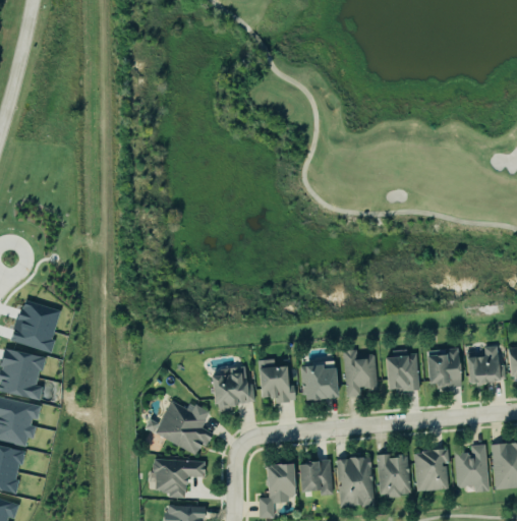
[(467,384),(506,380),(505,364),(500,364),(498,346),(484,347),(484,352),(465,354),(467,384)]
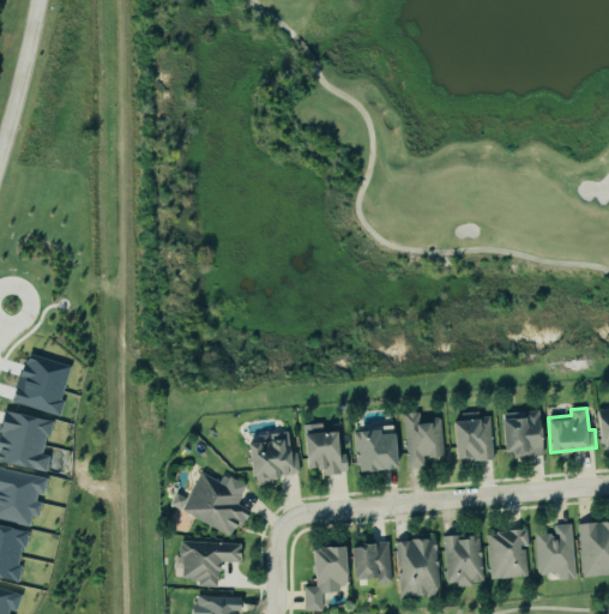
[(608,409),(596,410),(600,447),(608,446),(608,409)]
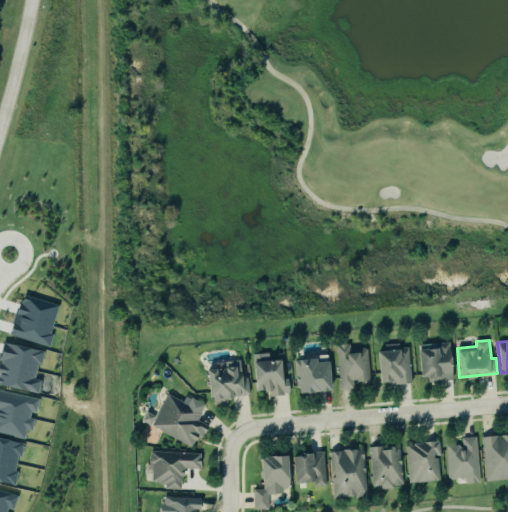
[(337,345),(343,391),(357,389),(356,384),(374,382),(370,348),(353,350),(352,343),(337,345)]
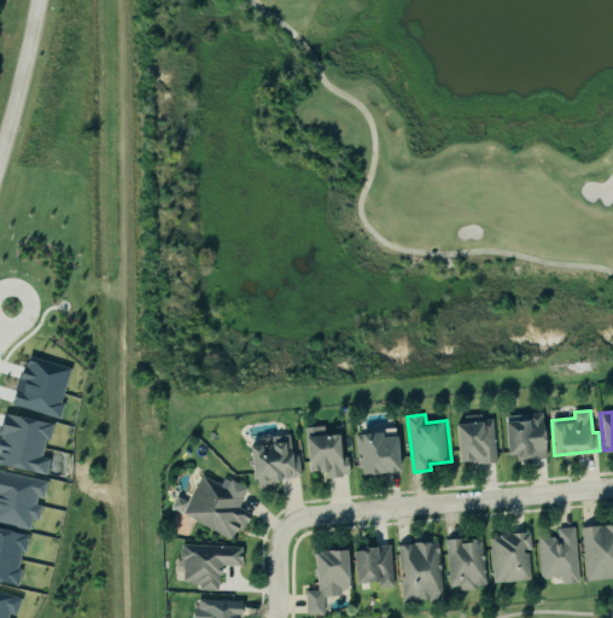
[(547,459),(544,415),(505,417),(506,455),(518,455),(518,460),(547,459)]
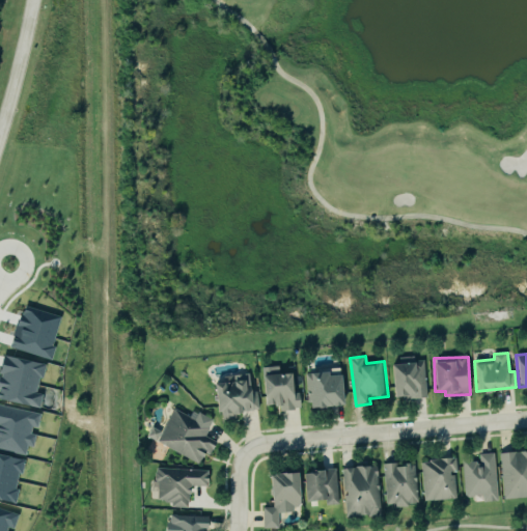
[(393,398),(430,397),(427,359),(403,360),(403,364),(392,364),(393,398)]
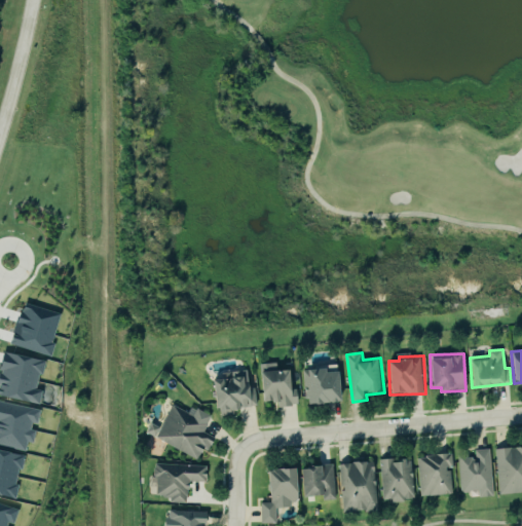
[(260,371),(261,403),(278,402),(278,407),(298,406),(296,369),(277,370),(277,363),(265,363),(265,371),(260,371)]
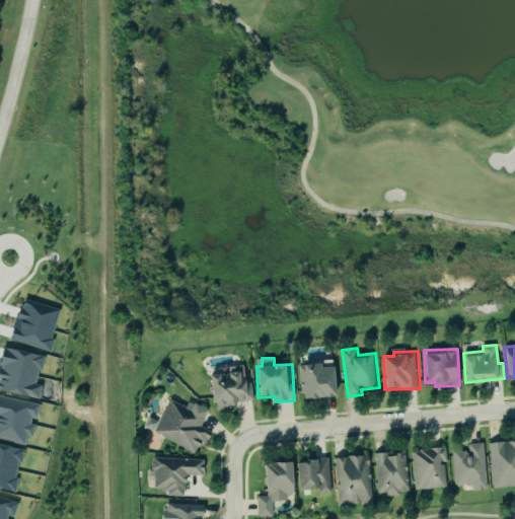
[(301,363),(302,398),(334,396),(332,361),(301,363)]
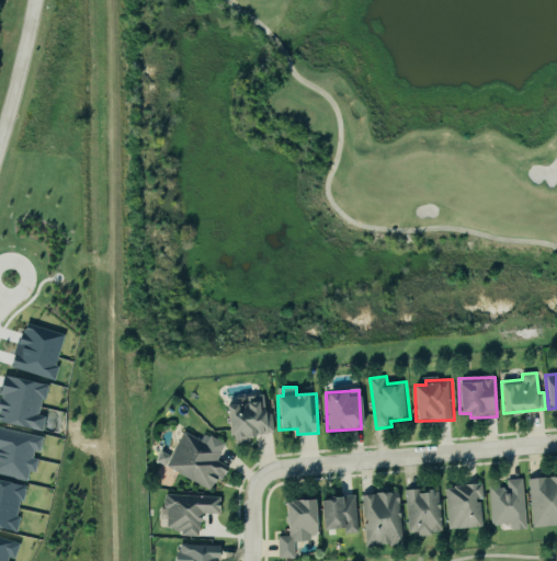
[(212,489),(217,479),(222,481),(231,462),(220,457),(227,443),(204,433),(201,439),(184,432),(172,457),(162,453),(157,464),(212,489)]
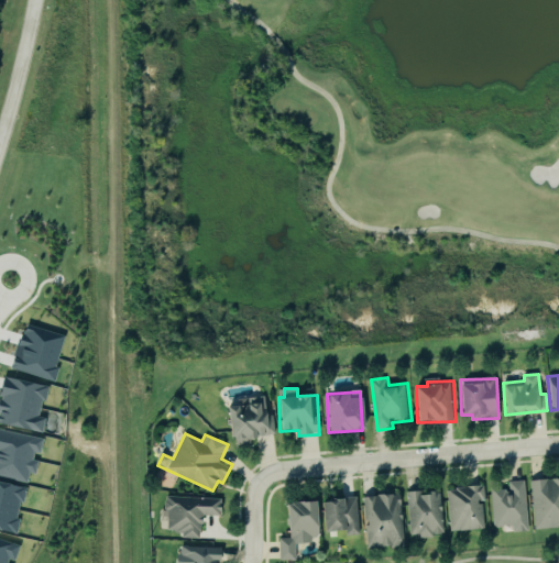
[(535,529),(558,527),(558,477),(533,479),(535,529)]
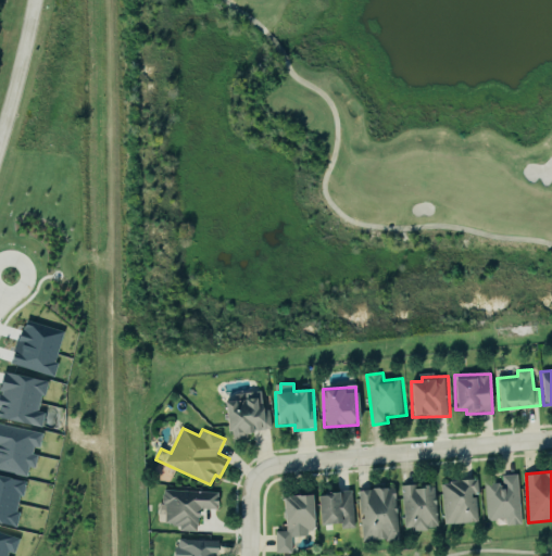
[(446,525),(480,522),(478,494),(480,494),(479,479),(443,481),(446,525)]
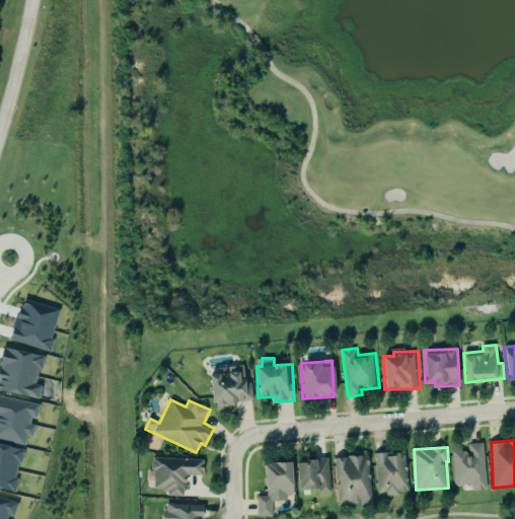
[(376,453),(379,495),(411,494),(409,452),(376,453)]
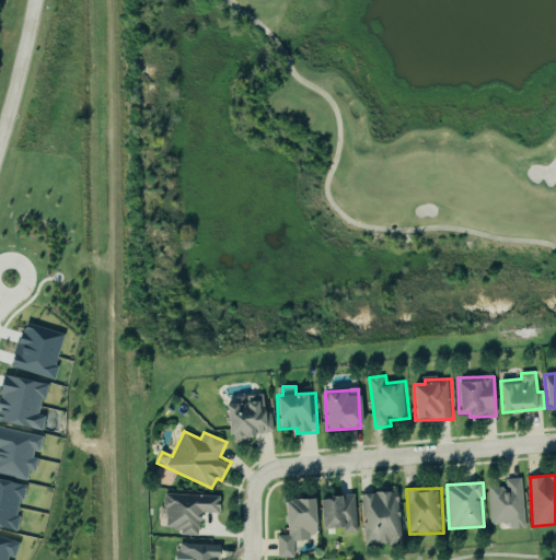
[(365,544),(402,545),(403,492),(365,491),(365,544)]
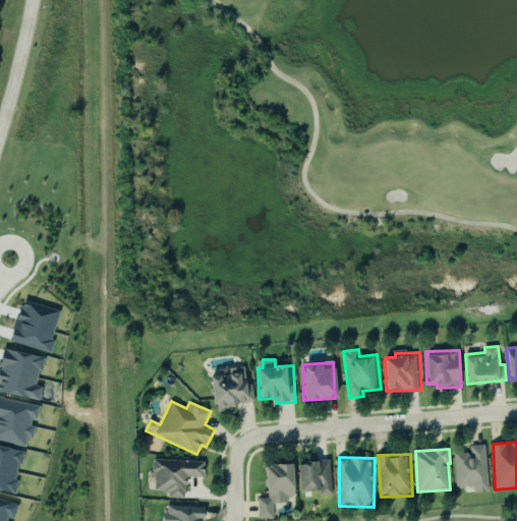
[(335,494),(330,459),(295,464),(299,493),(321,489),(322,496),(335,494)]
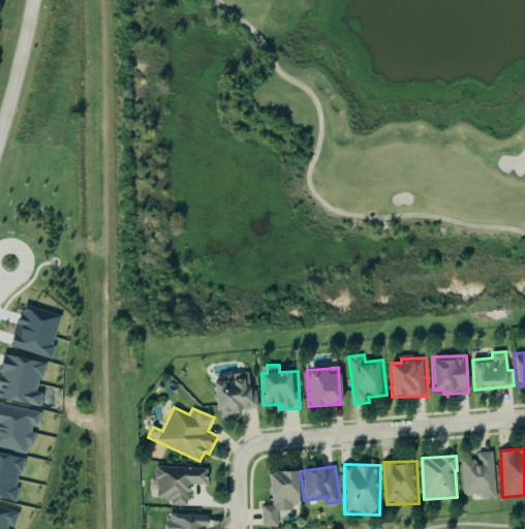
[(189,503),(190,485),(208,485),(209,468),(157,467),(156,502),(189,503)]
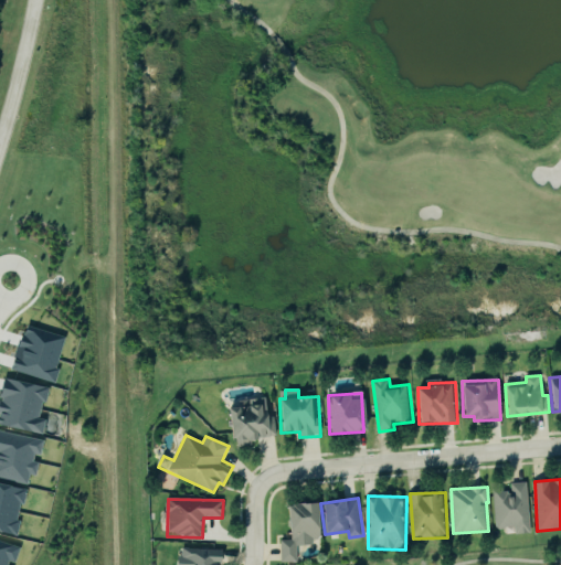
[(282,562),(298,562),(298,543),(319,543),(318,502),(287,503),(288,540),(281,540),(282,562)]
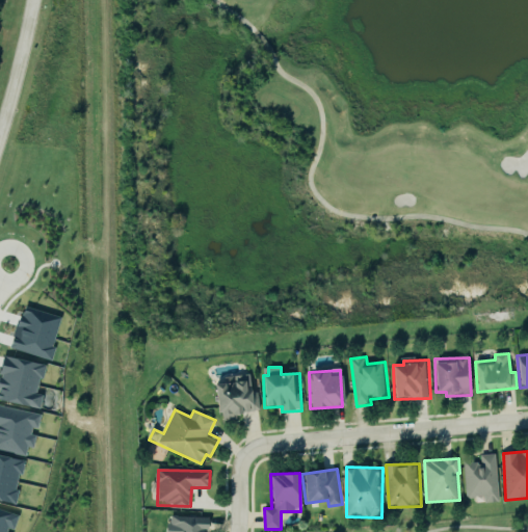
[(210,517),(167,516),(167,531),(204,531),(205,531),(210,531),(210,517)]
